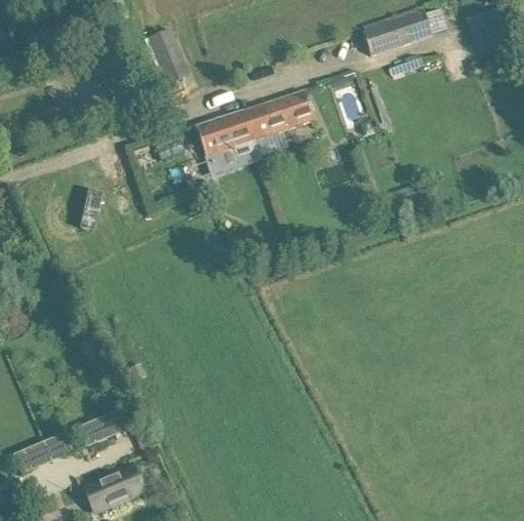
[(426,11),(363,33),(371,54),(433,33),(426,11)]
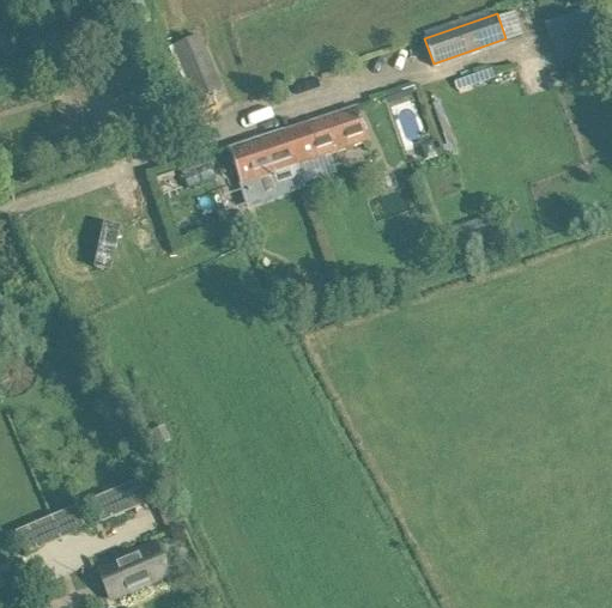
[(222,86),(199,34),(175,43),(198,97),(222,86)]
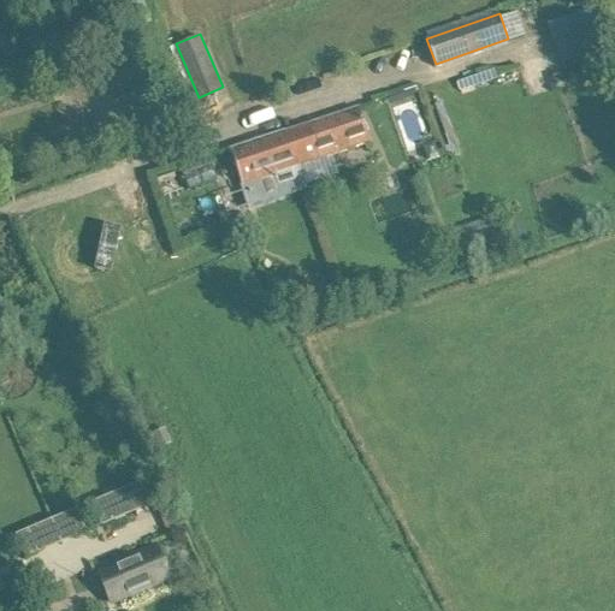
[(311,122),(288,129),(300,162),(335,150),(371,138),(359,106),(311,122)]
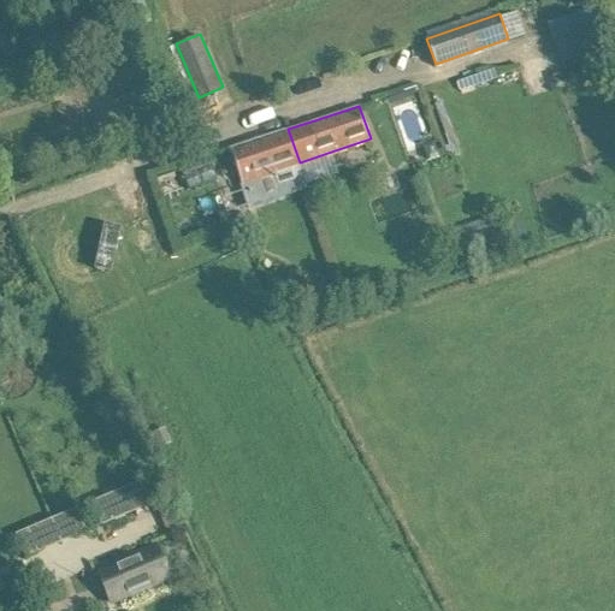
[(231,147),(230,147),(230,148),(242,184),(273,173),(277,185),(305,176),(303,172),(300,162),(288,129),(231,147)]
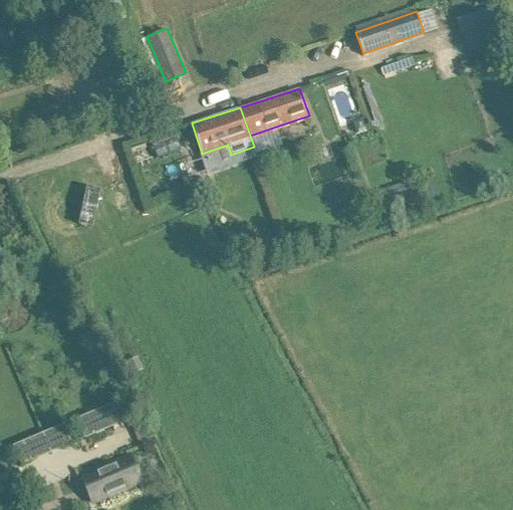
[(119,398),(77,416),(85,436),(129,418),(119,398)]
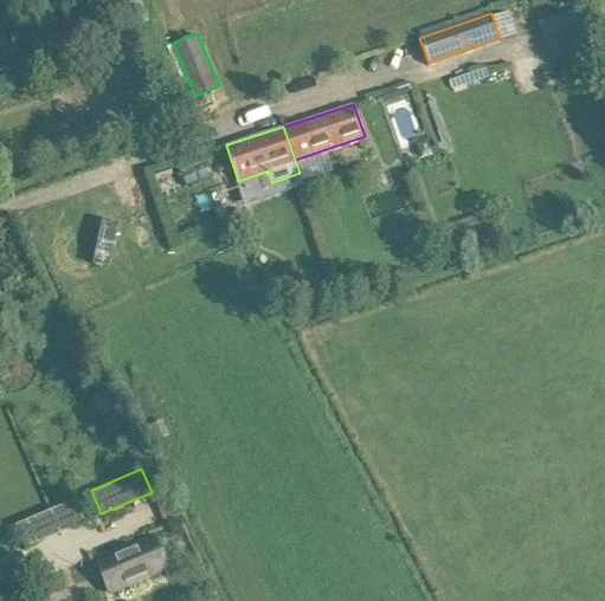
[(24,545),(78,519),(69,498),(13,523),(24,545)]
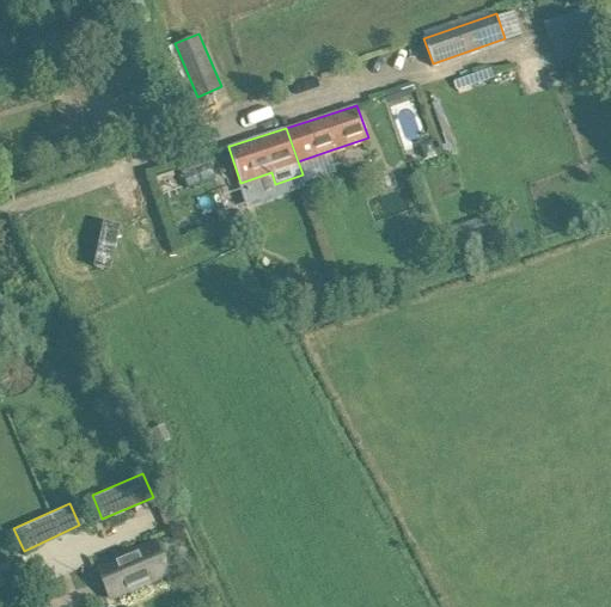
[(99,566),(111,594),(169,570),(157,543),(99,566)]
